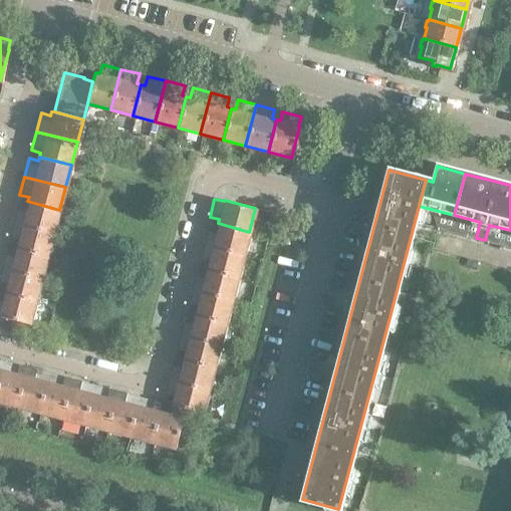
[(53,232),(59,210),(27,201),(26,206),(17,203),(12,221),(53,232)]
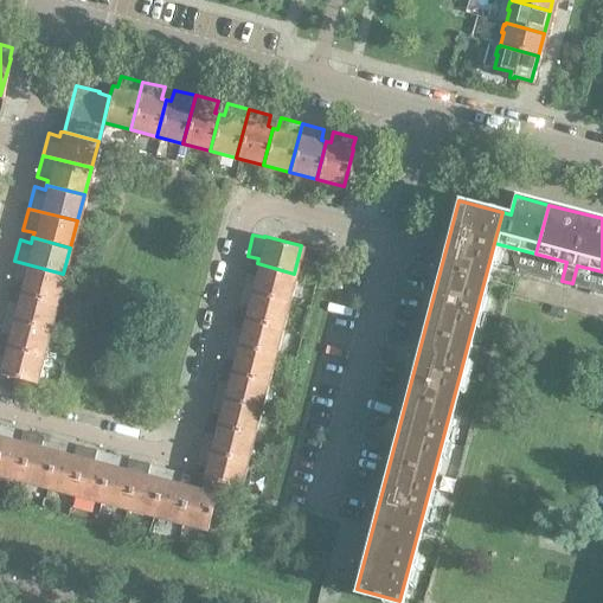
[(56,300),(63,274),(14,261),(8,283),(20,286),(19,290),(56,300)]
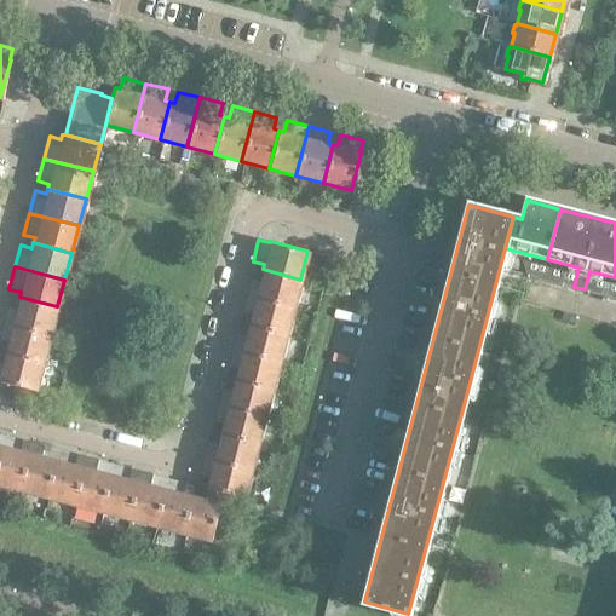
[(293,306),(300,280),(263,269),(262,274),(249,271),(245,293),(293,306)]
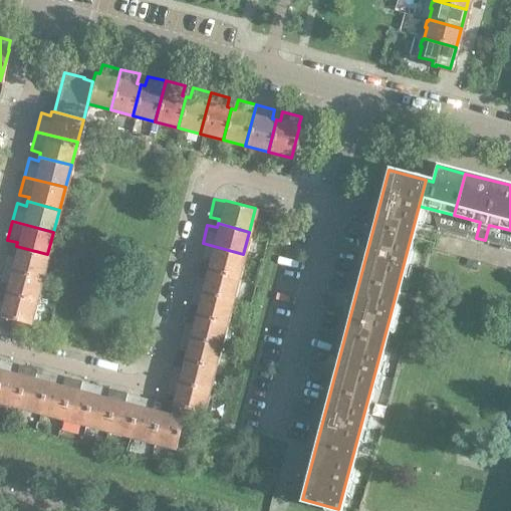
[(237,277),(243,254),(203,243),(198,262),(207,264),(206,268),(237,277)]
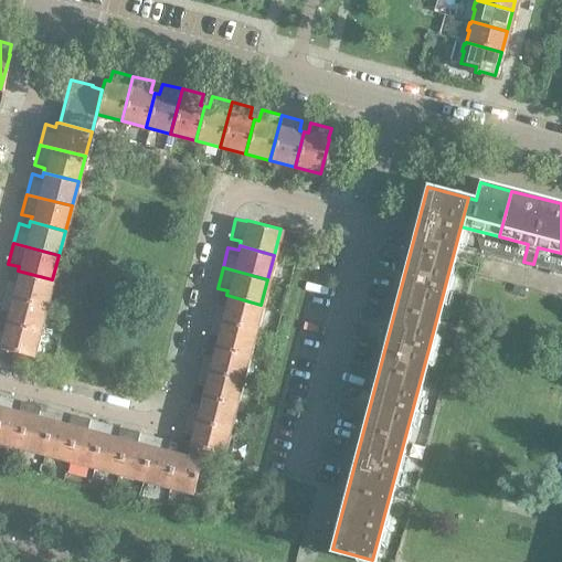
[(45,305),(52,279),(18,271),(17,275),(6,273),(0,293),(45,305)]
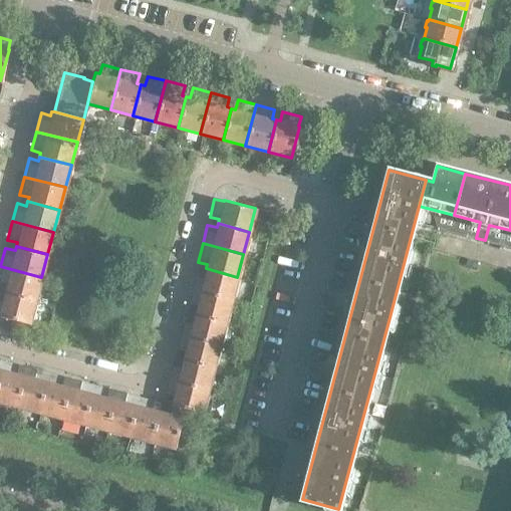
[(35,299),(41,277),(0,266),(0,286),(5,287),(4,291),(35,299)]
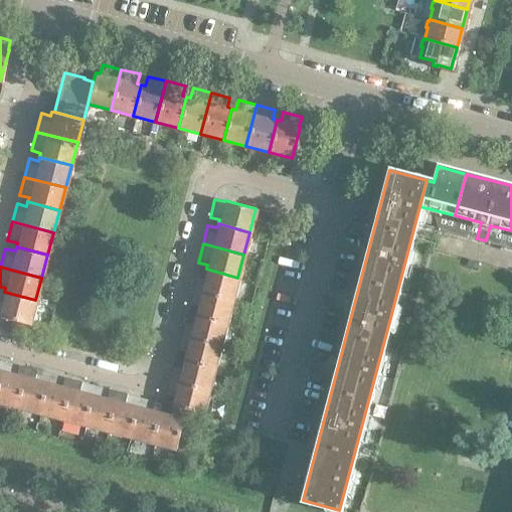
[(231,300),(237,278),(206,269),(205,273),(196,271),(191,289),(231,300)]
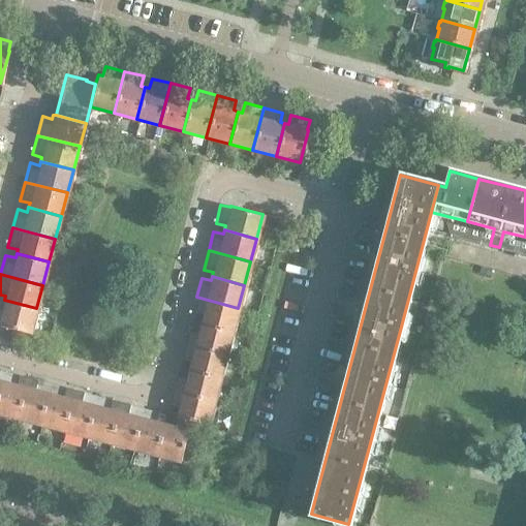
[(231,331),(238,308),(196,297),(191,316),(200,318),(199,322),(231,331)]
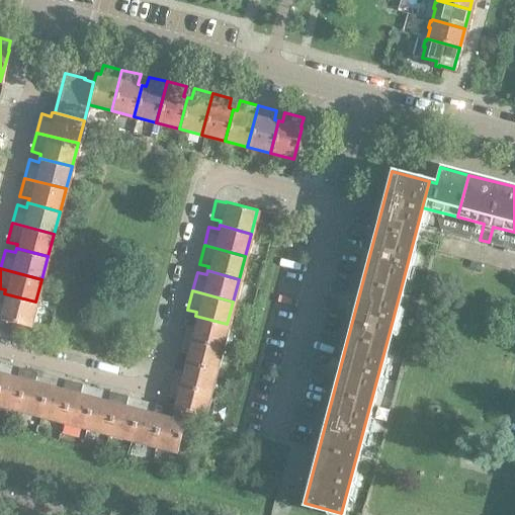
[(29,326),(35,302),(4,293),(3,297),(0,296),(0,319),(9,321),(29,326)]
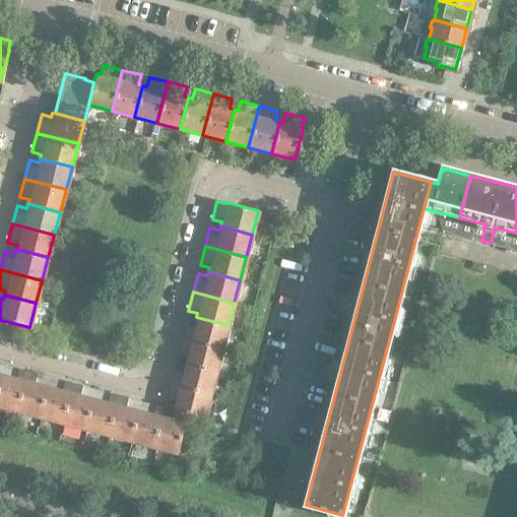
[(221,348),(228,325),(196,317),(195,321),(186,319),(181,337),(221,348)]
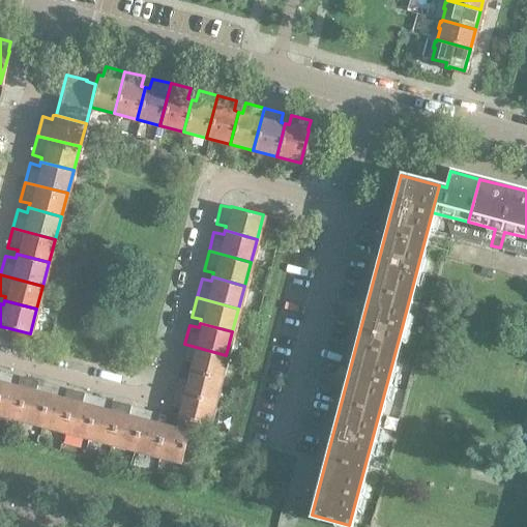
[(220,378),(226,355),(184,344),(179,362),(188,366),(187,370),(220,378)]
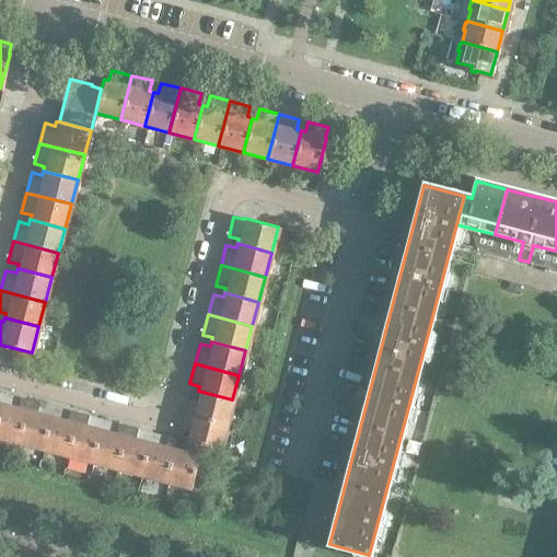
[(227,425),(232,399),(198,391),(197,395),(187,393),(182,413),(227,425)]
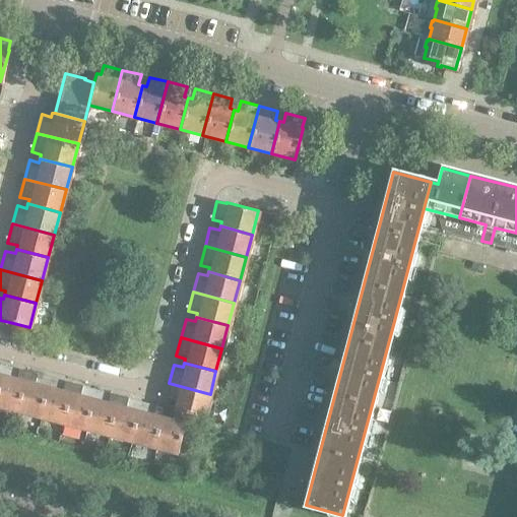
[(0,406),(15,411),(23,379),(19,378),(22,369),(3,364),(0,376),(0,406)]
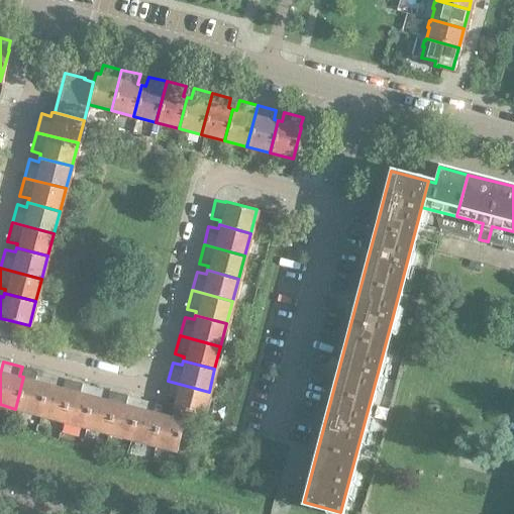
[(38,415),(48,374),(30,369),(28,378),(23,377),(15,409),(38,415)]
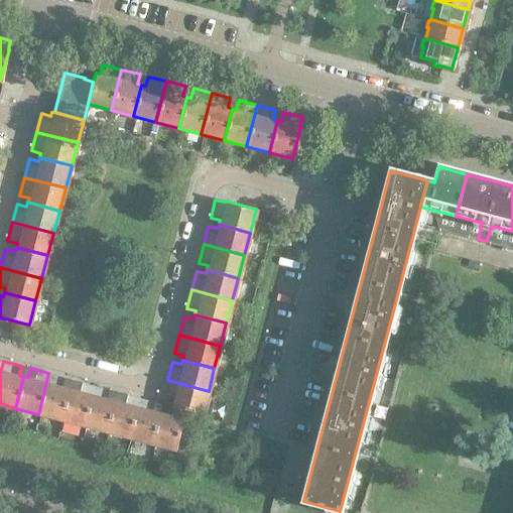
[(60,420),(69,388),(65,387),(68,378),(48,373),(38,414),(60,420)]
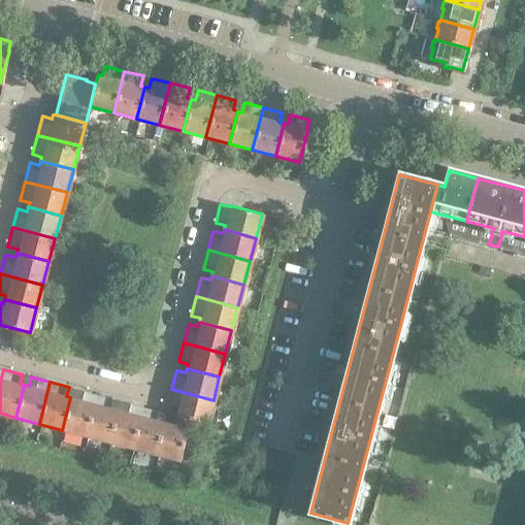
[(85,436),(96,394),(77,389),(74,398),(70,397),(62,430),(85,436)]
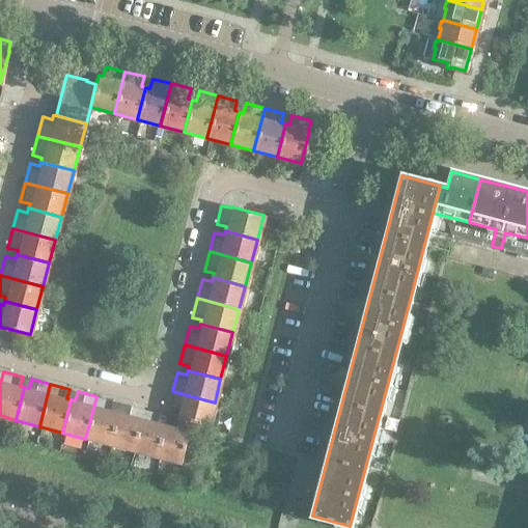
[(207,426),(215,403),(172,391),(167,410),(176,413),(175,418),(190,421),(207,426)]
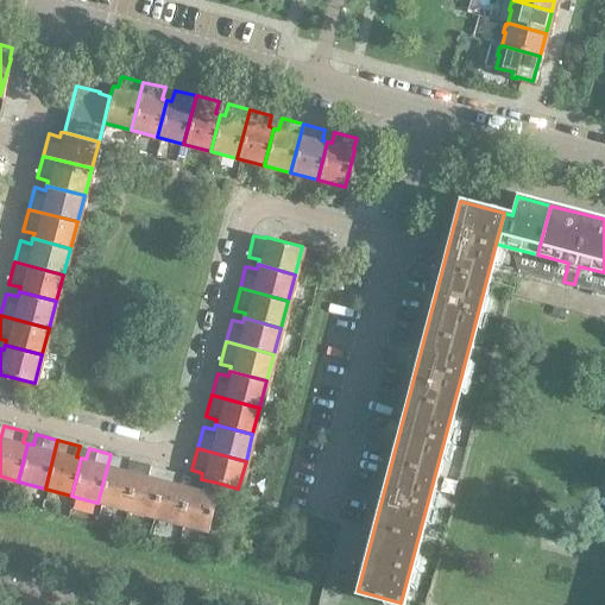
[(125,509),(134,472),(130,471),(133,460),(111,454),(98,503),(125,509)]
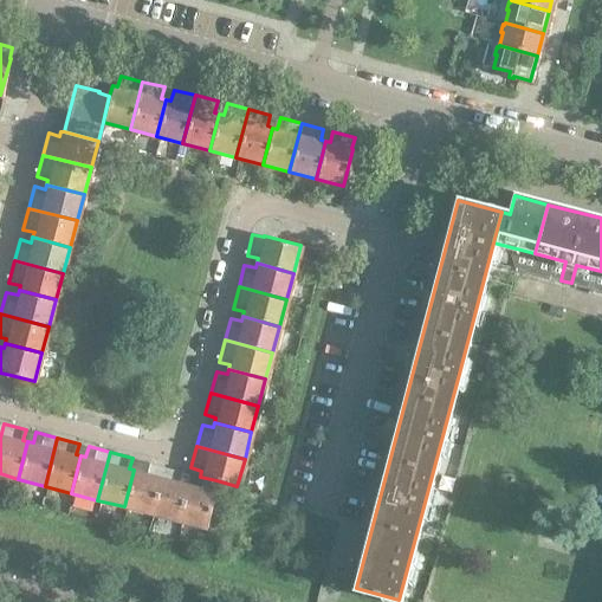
[(150,513),(163,466),(142,460),(138,471),(134,470),(124,506),(150,513)]
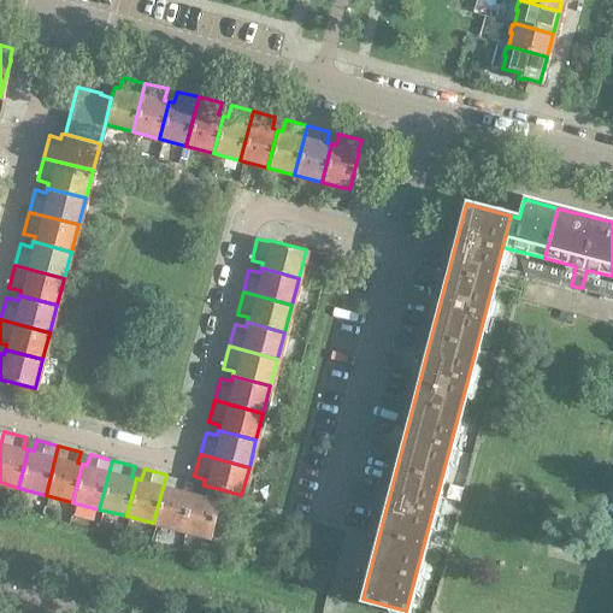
[(181,530),(190,493),(186,491),(188,481),(166,475),(153,523),(181,530)]
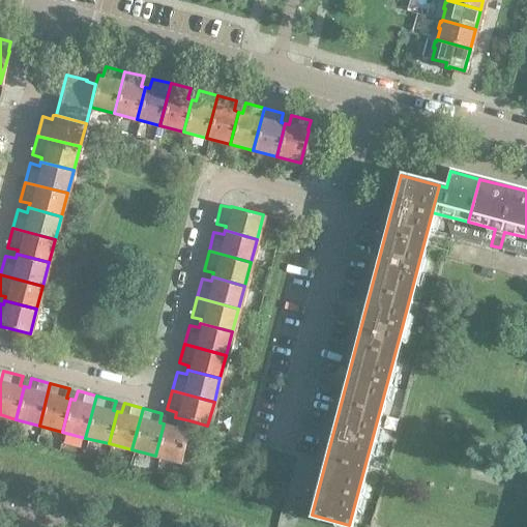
[(188,426),(189,420),(175,417),(174,421),(188,426)]
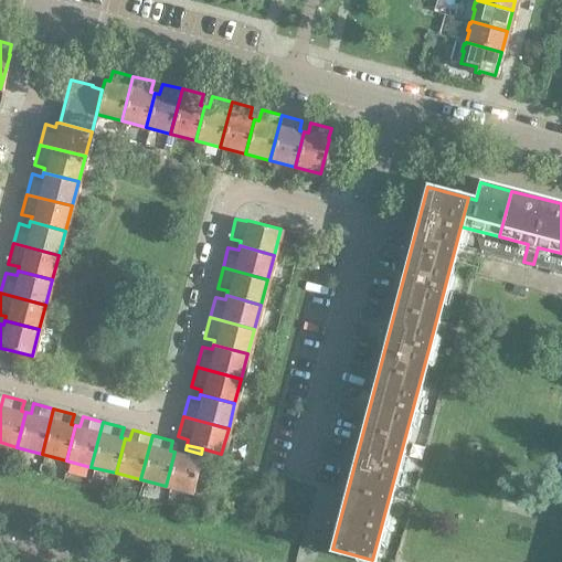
[(200,458),(201,454),(186,449),(184,454),(200,458)]
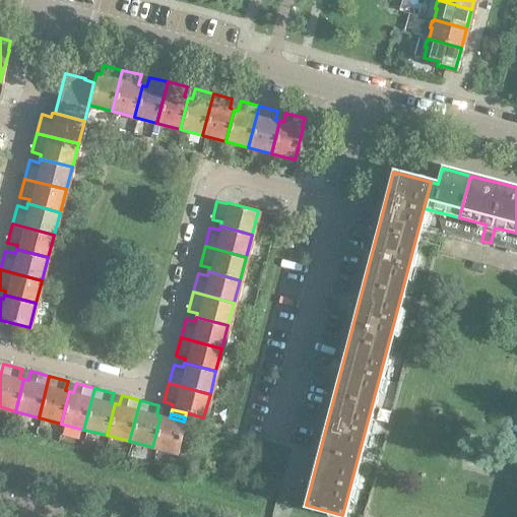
[(184,422),(170,417),(160,415),(152,447),(176,453),(184,422)]
